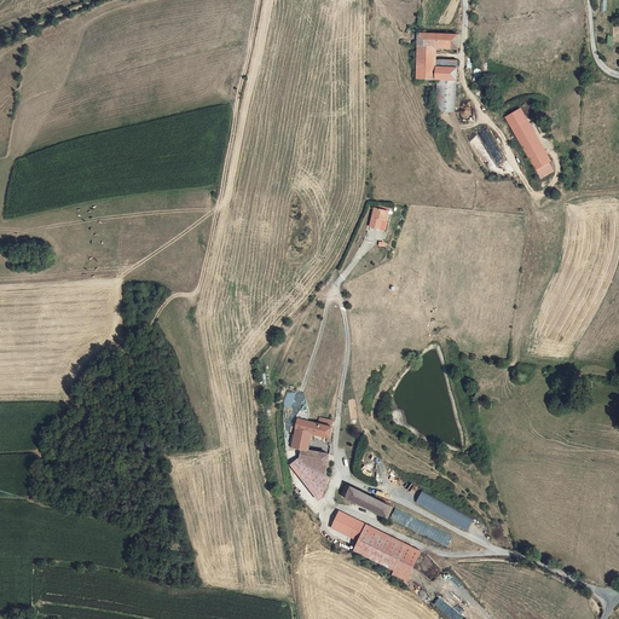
[(457,47),(458,34),(418,33),(415,33),(415,38),(418,38),(418,46),(439,46),(457,47)]
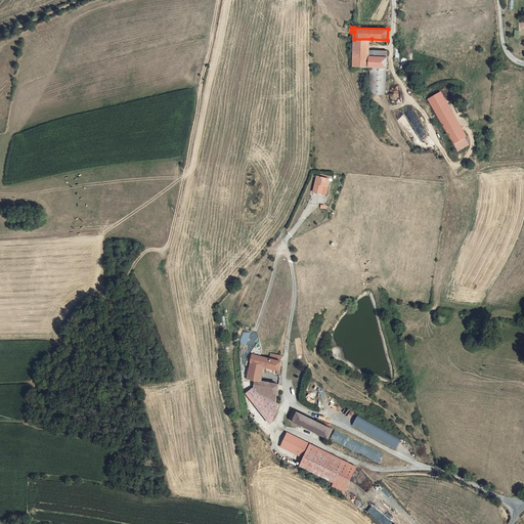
[(354,39),(353,56),(372,57),(372,39),(354,39)]
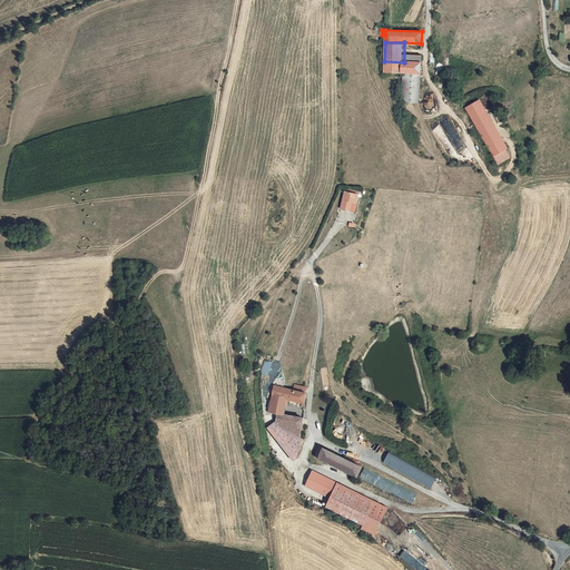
[(403,72),(421,74),(421,62),(404,62),(384,61),(384,72),(403,72)]
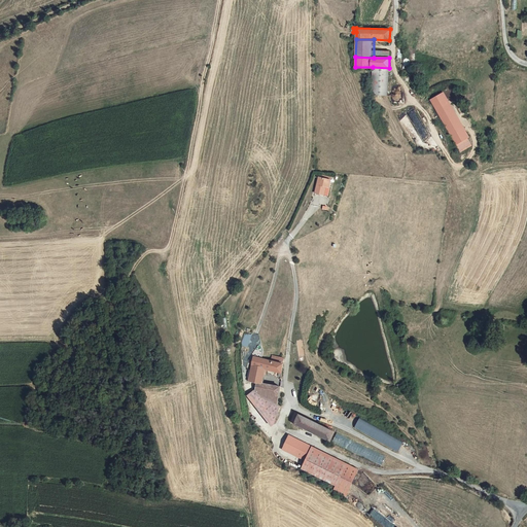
[(389,68),(373,67),(372,91),(388,91),(389,68)]
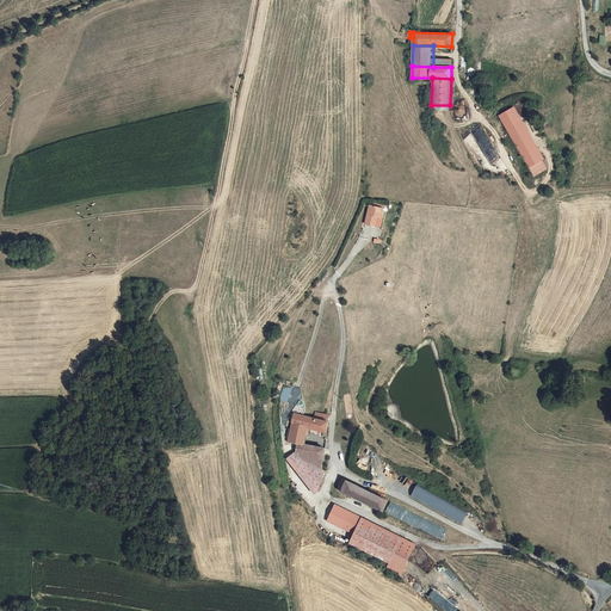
[(516,107),(501,116),(534,176),(547,168),(543,161),(545,160),(516,107)]
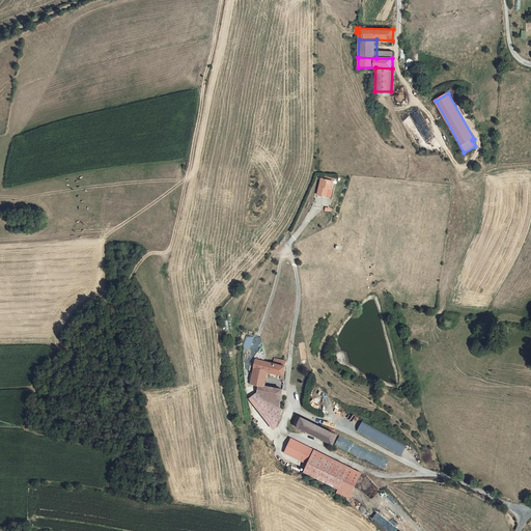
[(335,187),(323,184),(318,200),(328,202),(329,197),(332,198),(333,195),(335,187)]
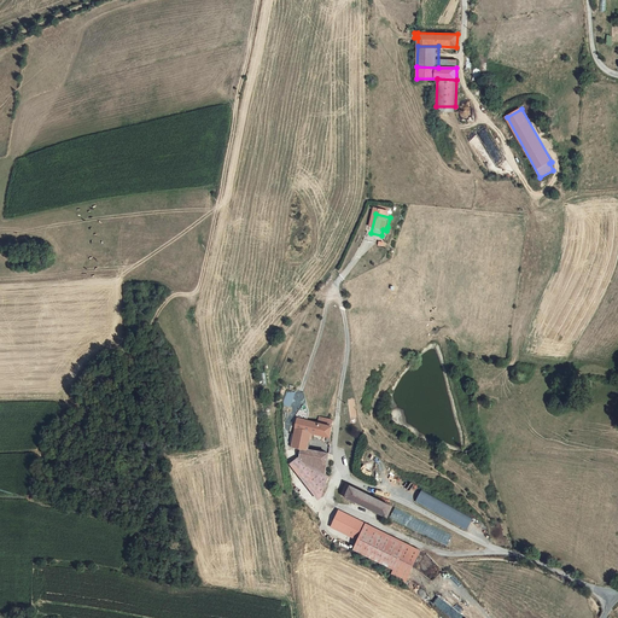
[(292,407),(296,392),(286,390),(283,404),(292,407)]
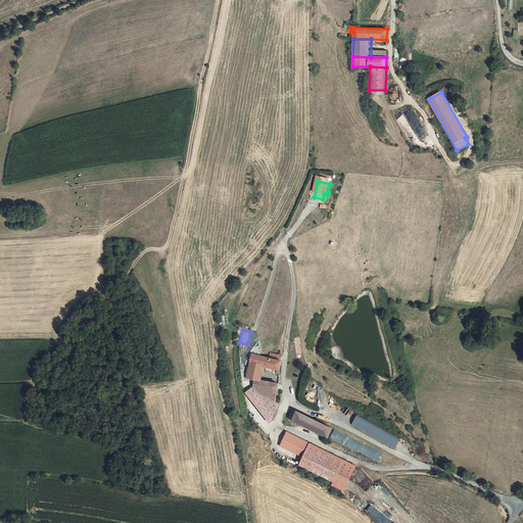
[(252,363),(263,366),(279,369),(281,354),(274,353),(274,355),(270,355),(269,359),(251,354),(250,361),(252,363)]
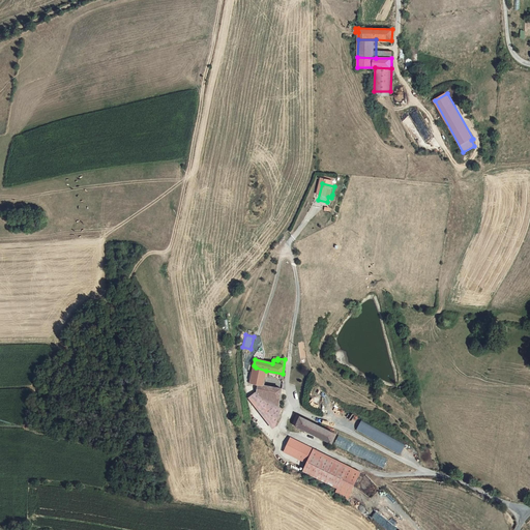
[(277,390),(278,386),(264,385),(266,371),(256,367),(253,384),(257,385),(258,391),(245,400),(266,429),(267,429),(268,430),(268,431),(268,432),(270,429),(275,405),(276,398),(277,390)]
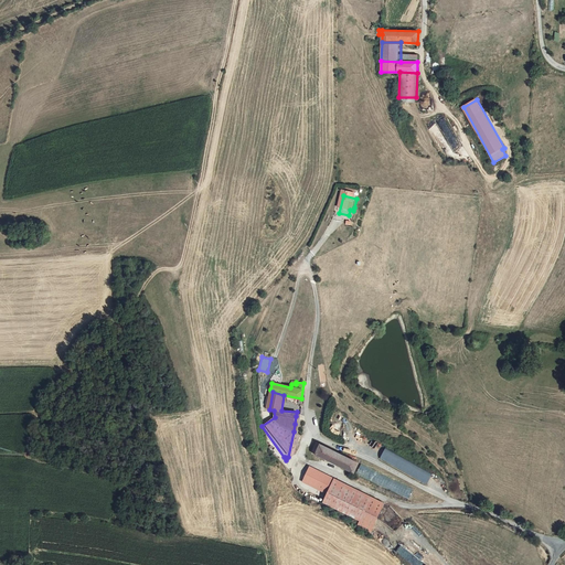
[(358,464),(317,444),(312,452),(353,472),(358,464)]
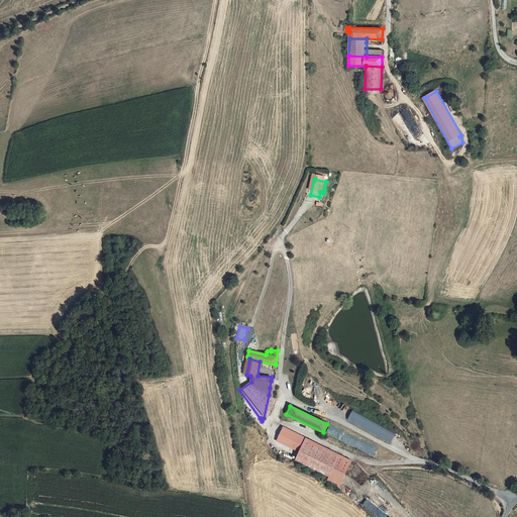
[(347,421),(393,441),(397,431),(352,411),(347,421)]
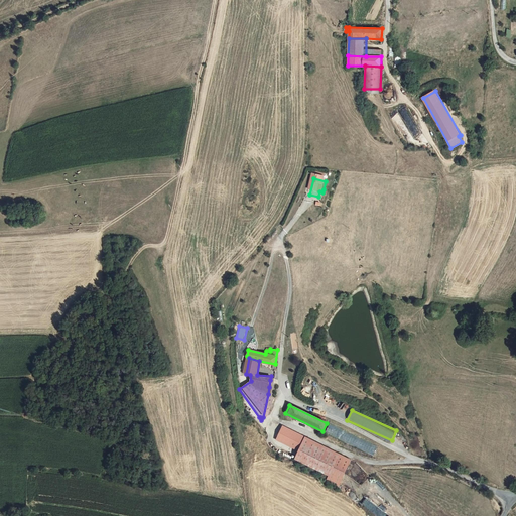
[(325,434),(374,454),(378,444),(329,425),(325,434)]
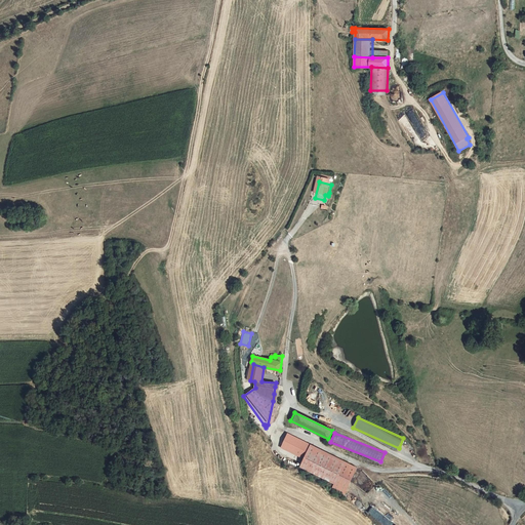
[(357,468),(288,434),(281,447),(304,459),(300,467),(335,484),(332,489),(344,495),(357,468)]
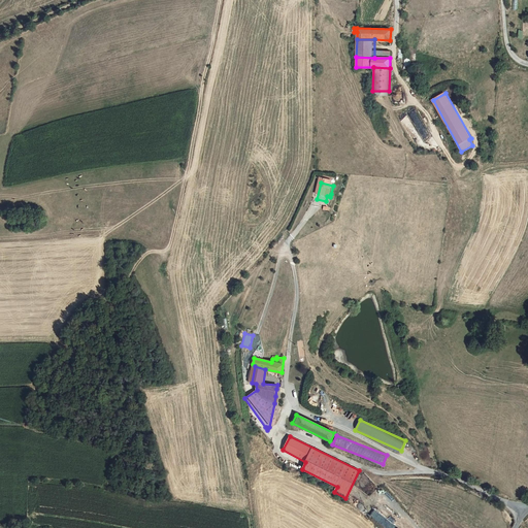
All buildings are outlined.
